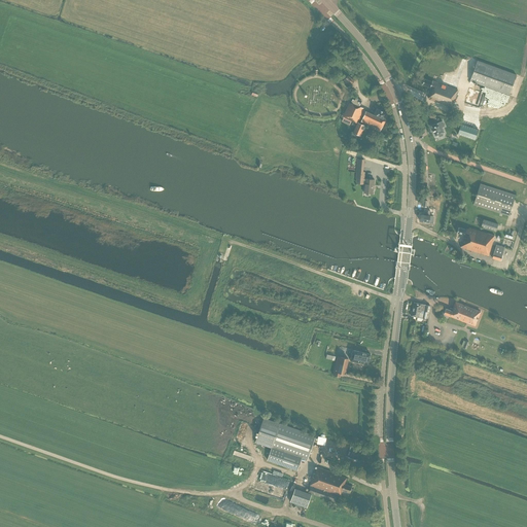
[(348,60),(345,63),(352,70),(355,67),(348,60)]
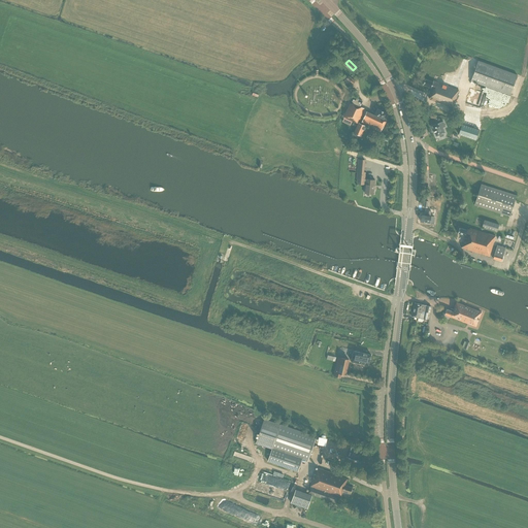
[(509,95),(517,74),(479,60),(470,80),(509,95)]
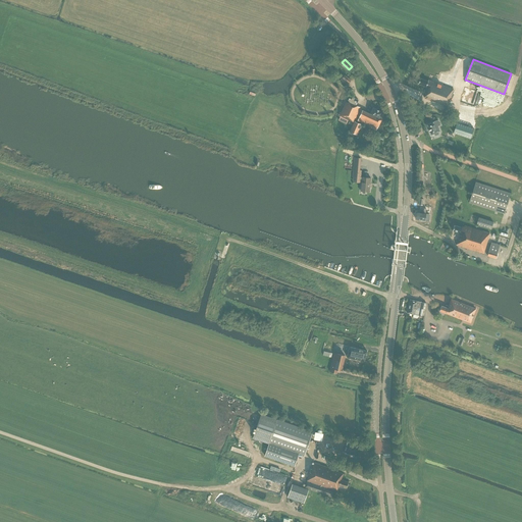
[(341,80),(345,84),(346,82),(348,84),(351,80),(345,74),(341,80)]
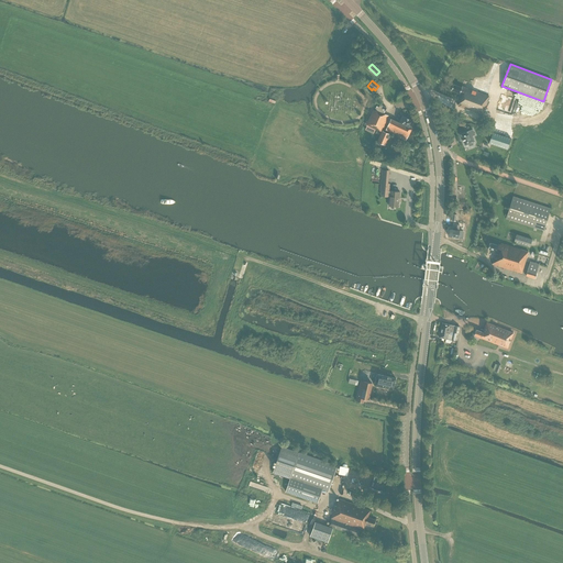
[(462,87),(453,85),(451,90),(460,94),(460,92),(461,94),(459,101),(460,101),(457,106),(482,114),(486,105),(488,106),(489,101),(487,101),(489,96),(462,86),(462,87)]
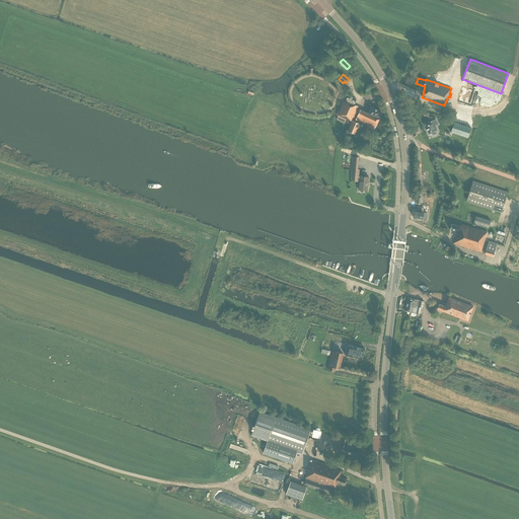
[(352,121),(353,120),(358,106),(354,104),(356,99),(352,97),(350,96),(346,94),(344,100),(338,116),(352,122),(352,121)]
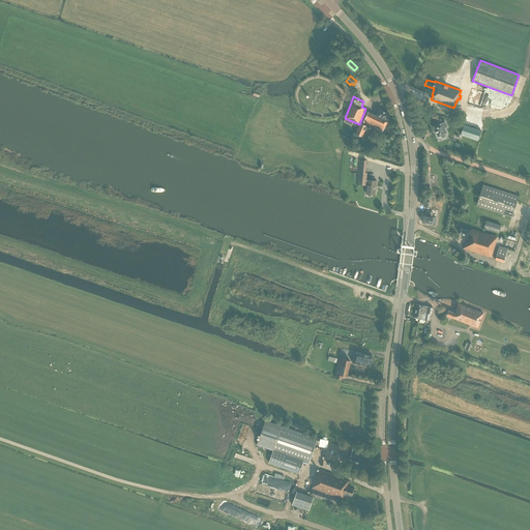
[(388,114),(379,109),(376,116),(367,112),(362,123),(382,133),(387,120),(385,119),(388,114)]
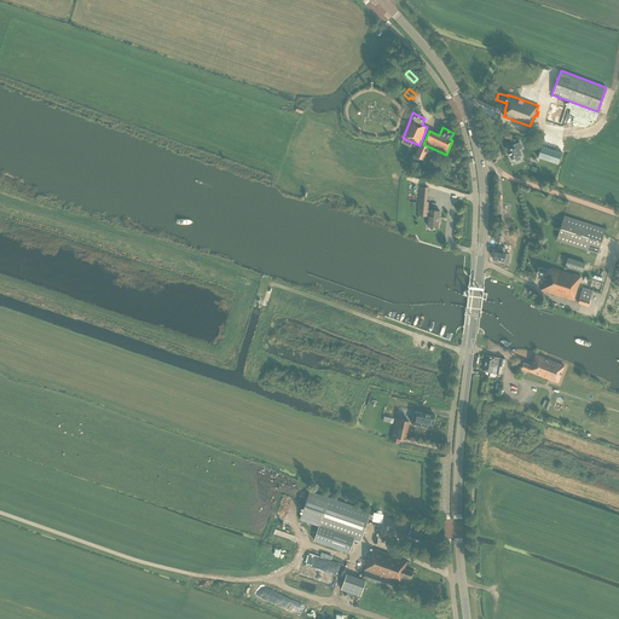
[(614,143),(618,134),(603,128),(600,138),(614,143)]
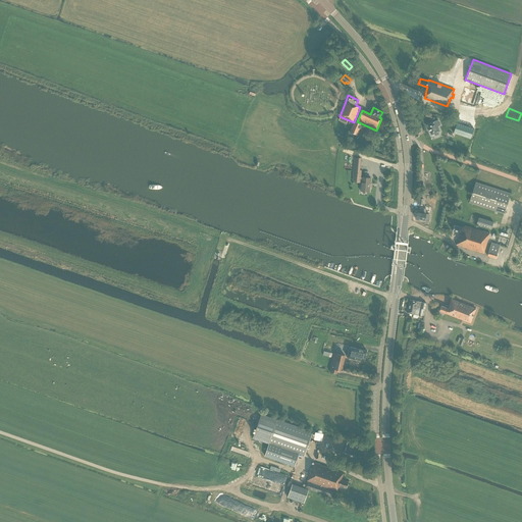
[(450,119),(437,114),(432,117),(433,120),(434,119),(435,121),(427,124),(431,135),(433,134),(434,135),(435,135),(438,134),(438,133),(438,132),(439,131),(437,126),(440,125),(439,123),(442,122),(448,124),(450,119)]
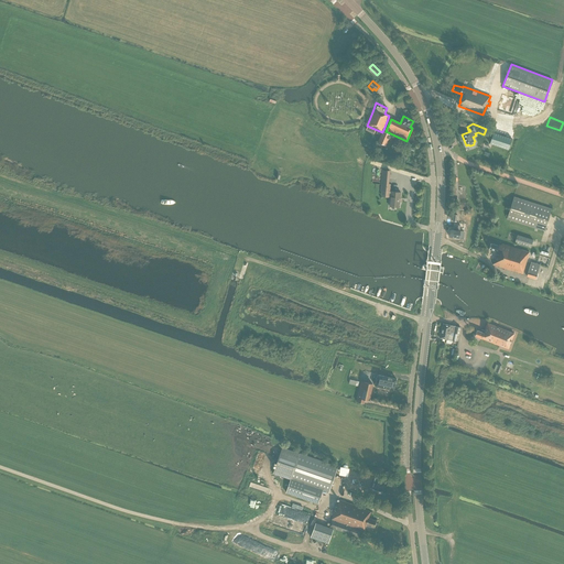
[(390,134),(382,131),(382,132),(377,142),(386,145),(390,134)]
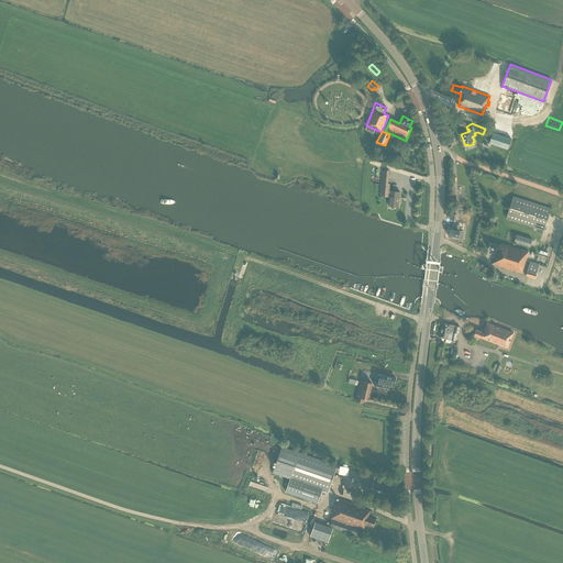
[(487,131),(484,142),(493,144),(490,151),(499,153),(500,151),(504,152),(505,147),(508,138),(487,131)]
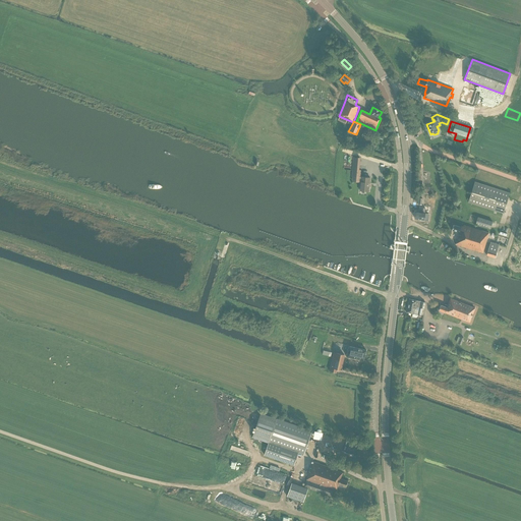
[(360,170),(359,170),(359,165),(353,165),(352,176),(360,177),(360,170)]
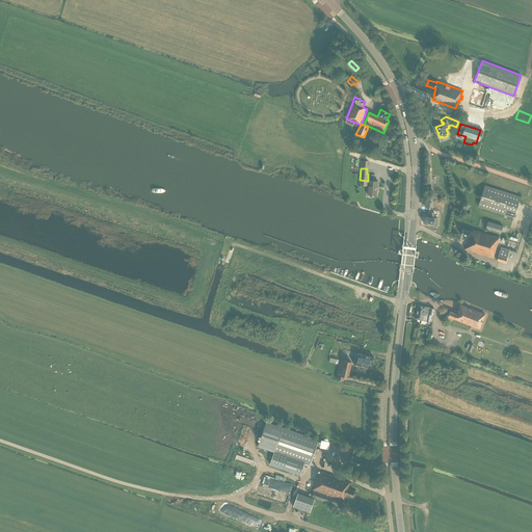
[(376,195),(378,182),(369,181),(367,194),(376,195)]
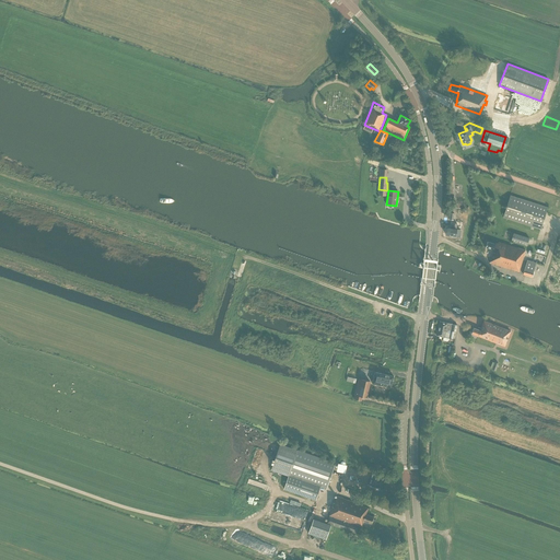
[(510,195),(503,218),(540,230),(547,207),(510,195)]
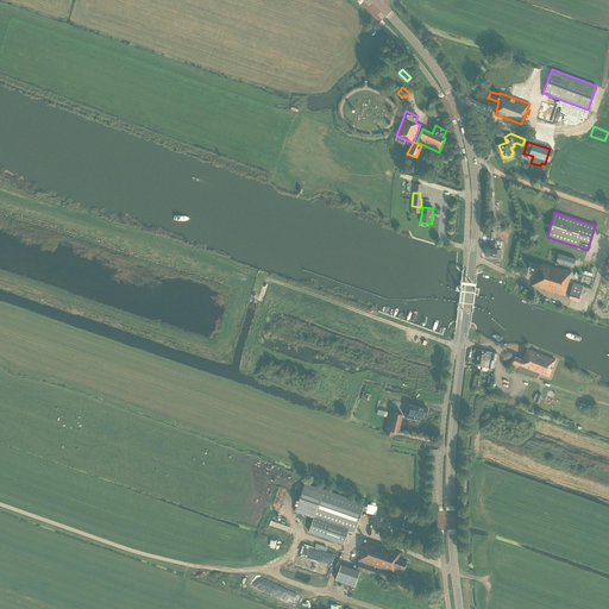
[(485,248),(485,256),(495,257),(496,249),(496,243),(491,243),(491,249),(485,248)]
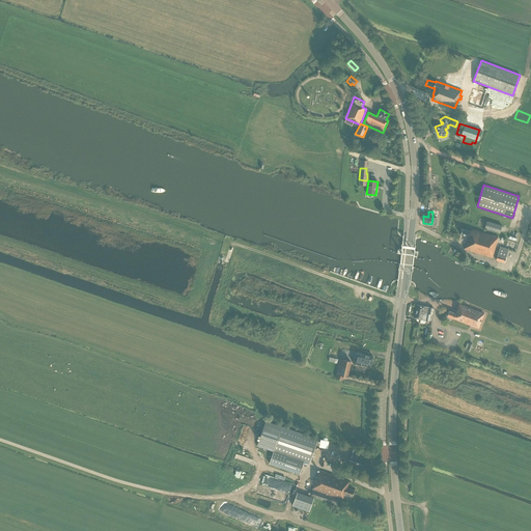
[(502,226),(486,221),(484,229),(500,233),(502,226)]
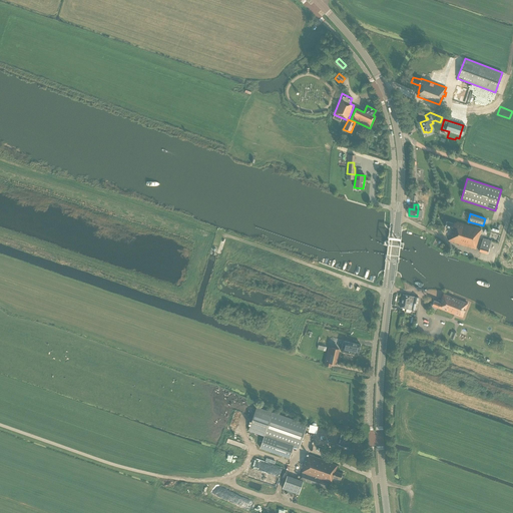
[(452,228),(450,236),(448,240),(475,248),(481,229),(457,221),(457,220),(464,222),(465,217),(456,214),(454,223),(446,220),(445,226),(452,228)]
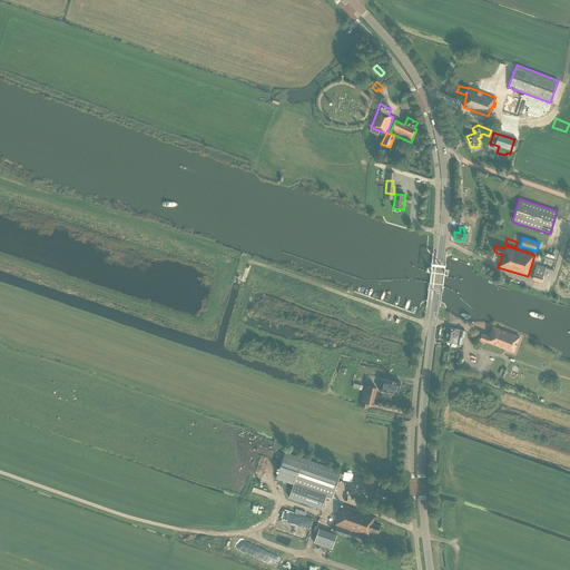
[(546,267),(537,264),(532,279),(541,282),(546,267)]
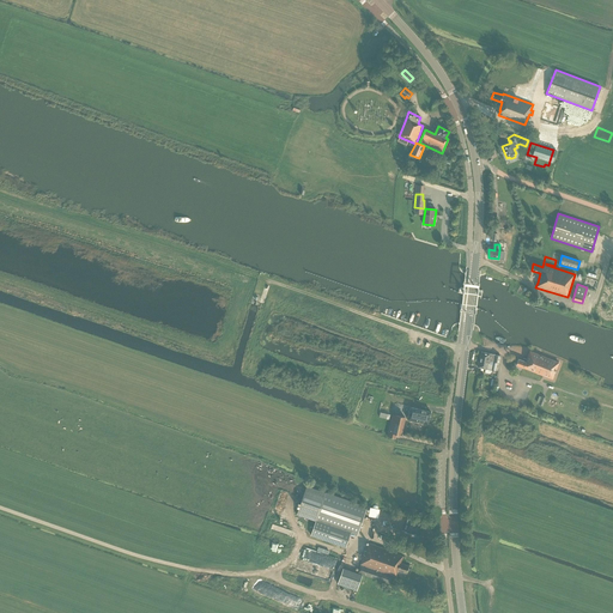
[(526,362),(517,358),(515,364),(523,368),(552,378),(559,363),(529,351),(526,362)]
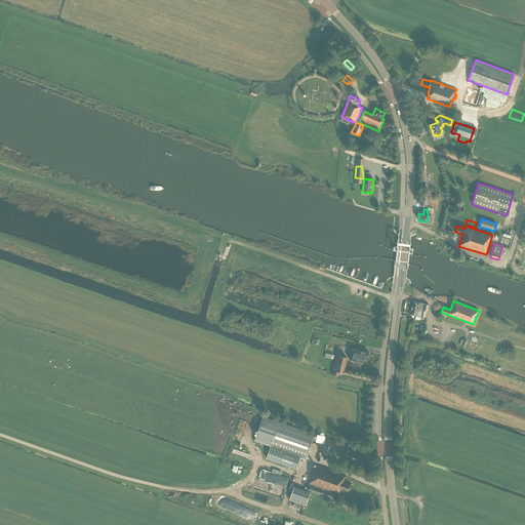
[(428,305),(425,304),(412,301),(409,315),(426,318),(427,311),(428,311),(429,305),(428,305)]
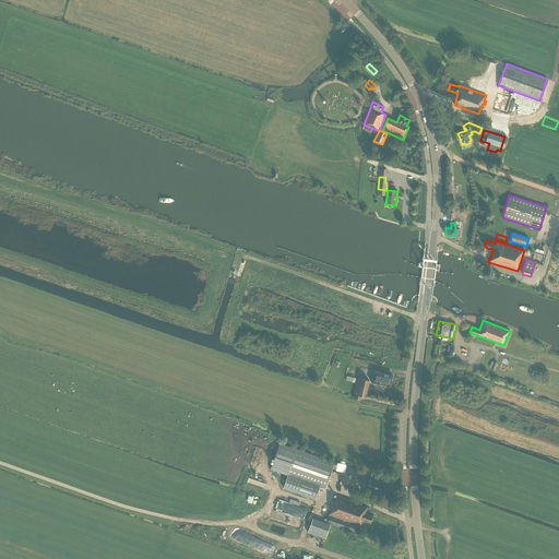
[(393,376),(375,371),(371,381),(390,387),(393,376)]
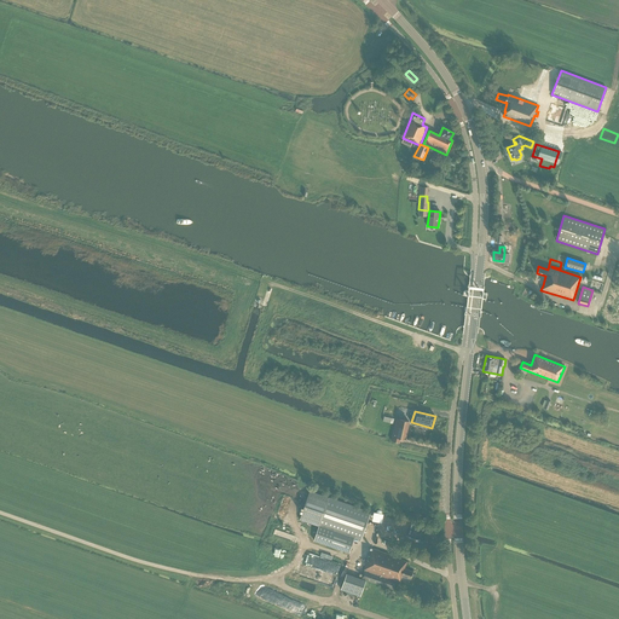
[(409,421),(397,417),(391,439),(399,441),(399,439),(400,437),(405,438),(409,421)]
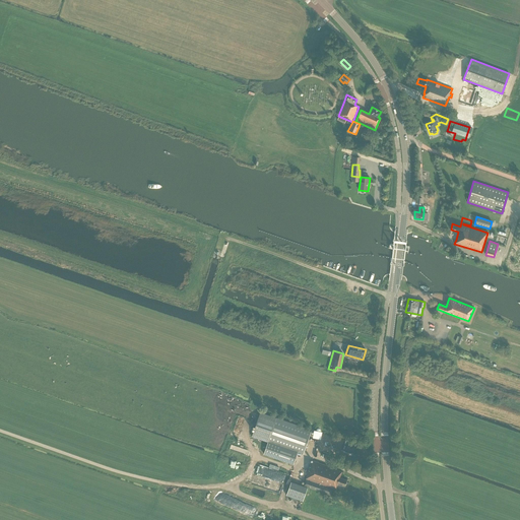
[(312,430),(261,412),(252,437),(268,442),(263,454),(274,458),(272,464),(242,453),(231,486),(265,499),(278,460),(294,465),(298,452),(303,454),(312,430)]
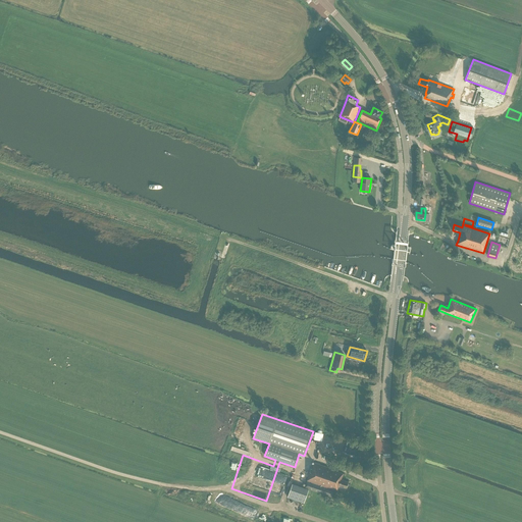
[(305,487),(332,498),(335,489),(337,490),(338,485),(346,487),(348,481),(341,479),(343,473),(337,471),(337,470),(313,462),(312,467),(306,465),(301,463),(297,477),(307,481),(305,487)]
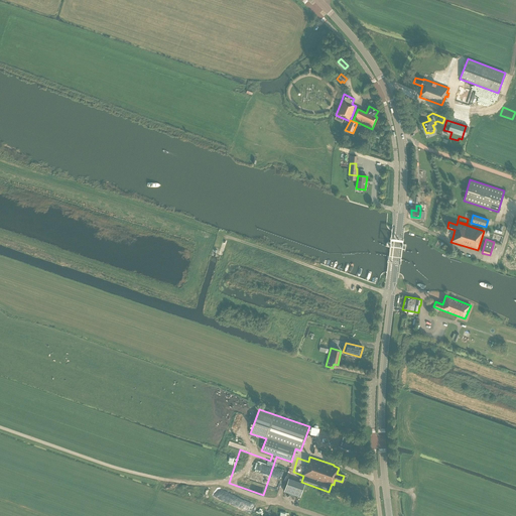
[(289,478),(288,481),(284,491),(300,497),(304,487),(305,484),(289,478)]
